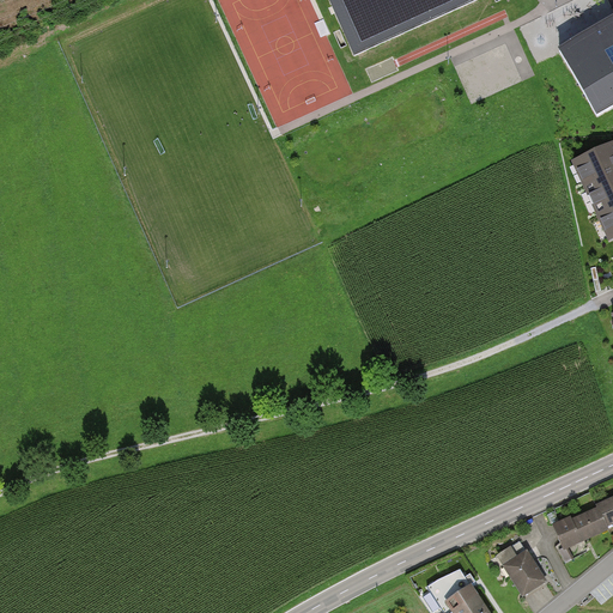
[(329,0),(357,59),(485,0),(329,0)]
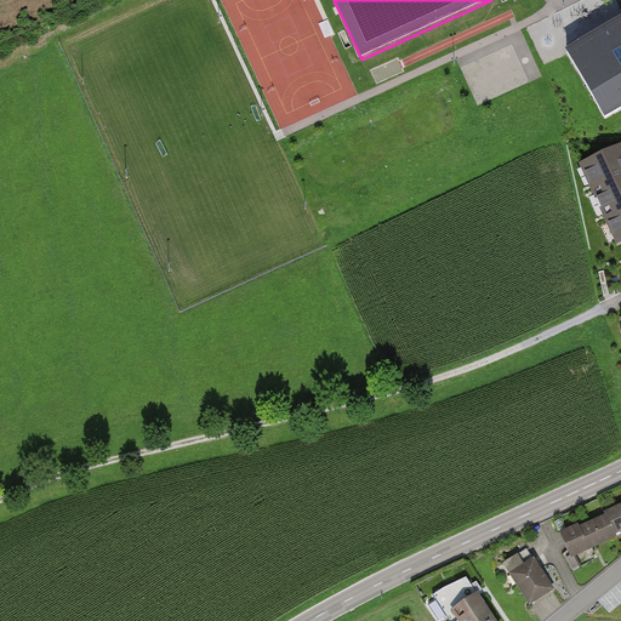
[(620,16),(564,50),(603,117),(620,106),(620,16)]
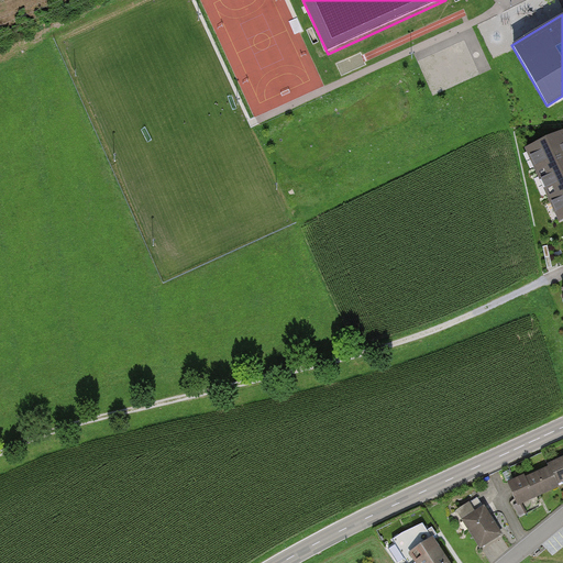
[(562,128),(526,146),(550,199),(560,220),(562,219),(562,128)]
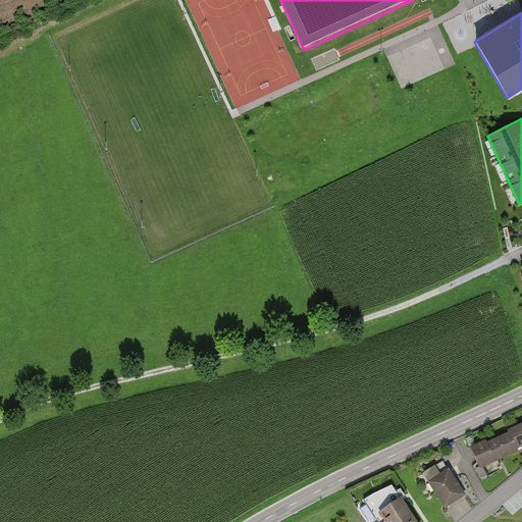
[(510,433),(518,450),(521,447),(521,424),(509,431),(510,433)]
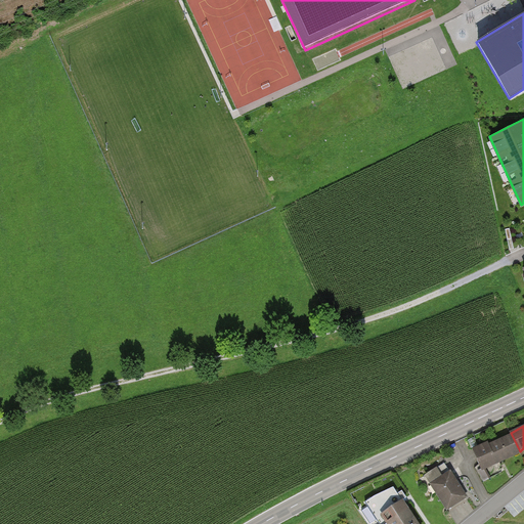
[(521,454),(512,435),(474,452),(482,472),(521,454)]
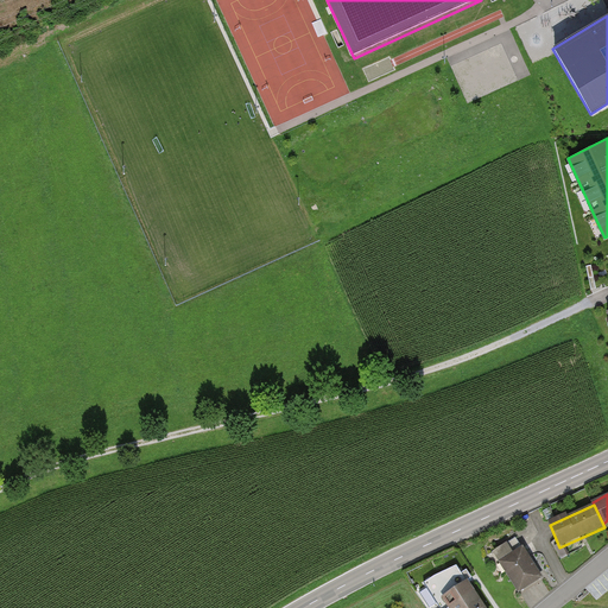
[(515,538),(494,552),(520,591),(542,577),(515,538)]
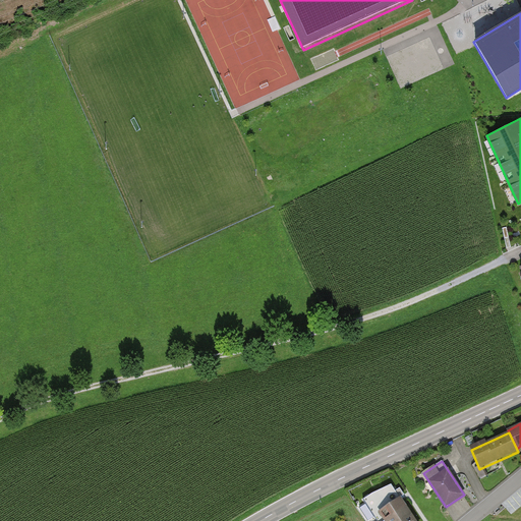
[(415,520),(400,498),(380,512),(385,520),(415,520)]
